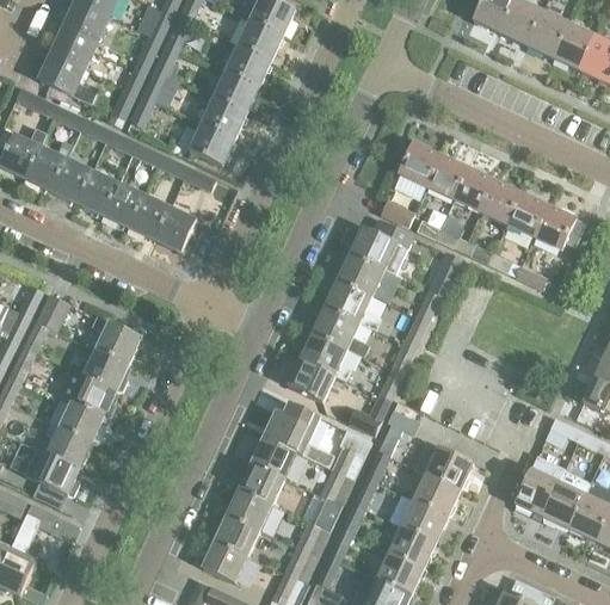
[(76,0),(76,1),(109,17),(117,0),(76,0)]
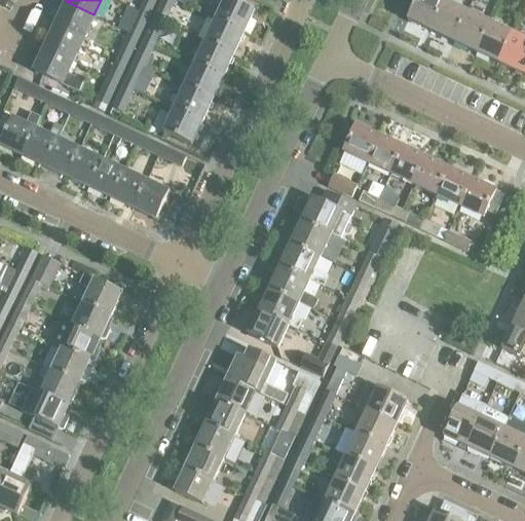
[(141,0),(138,8),(148,13),(154,0),(141,0)]
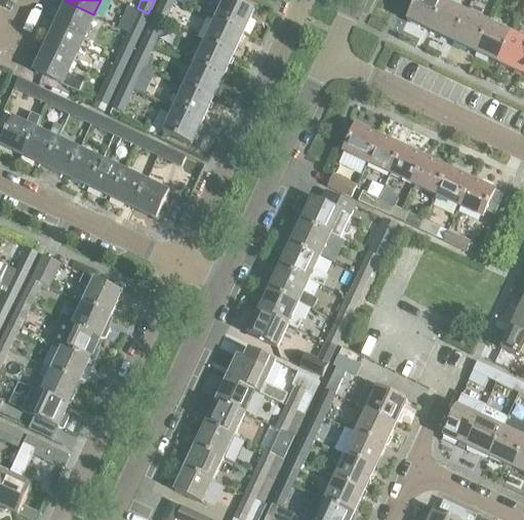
[(160,0),(153,15),(163,20),(172,0),(160,0)]
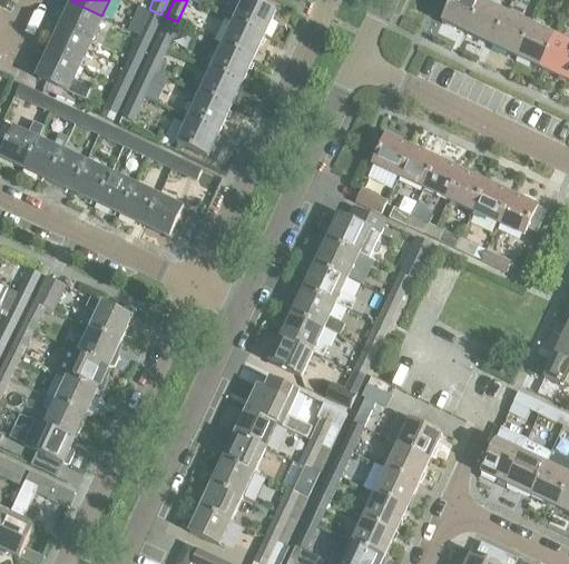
[(242,0),(233,18),(264,32),(275,7),(260,0),(242,0)]
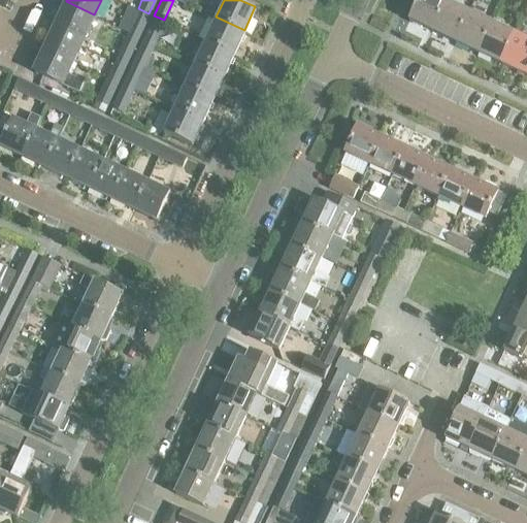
[(432,29),(446,0),(417,0),(408,18),(432,29)]
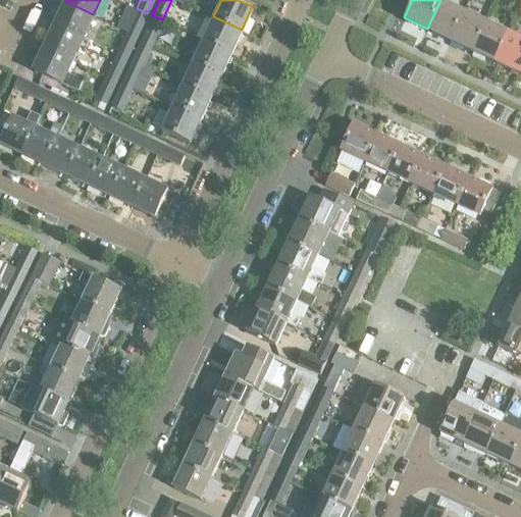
[(427,29),(450,39),(463,9),(443,0),(440,0),(427,29)]
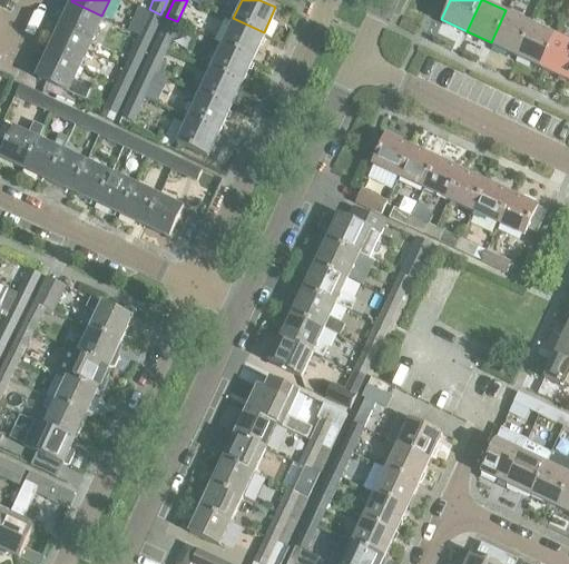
[(71,1),(60,26),(90,40),(101,16),(71,1)]
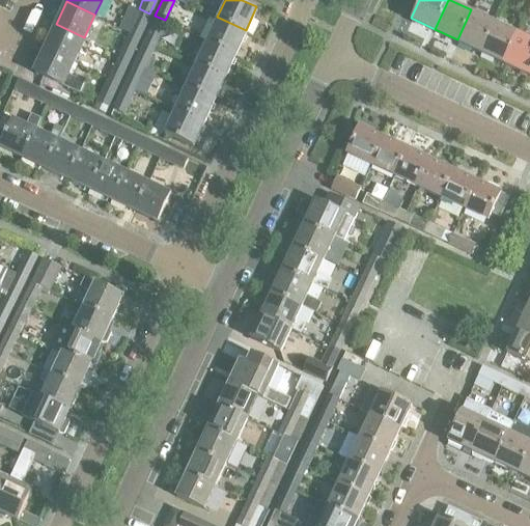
[(139,8),(129,31),(139,35),(149,14),(139,8)]
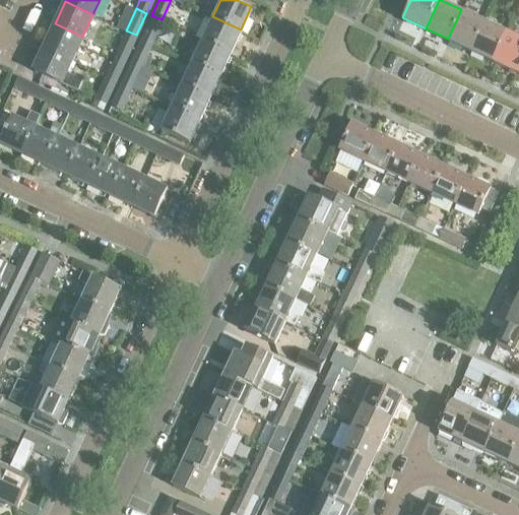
[(448,39),(470,49),(484,19),(461,9),(448,39)]
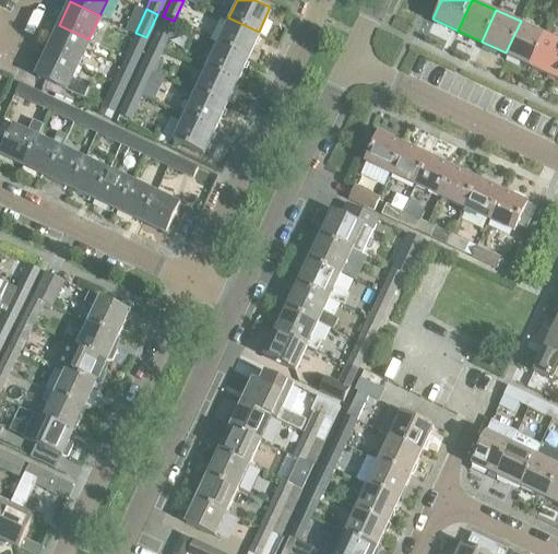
[(163,16),(152,40),(163,45),(174,21),(163,16)]
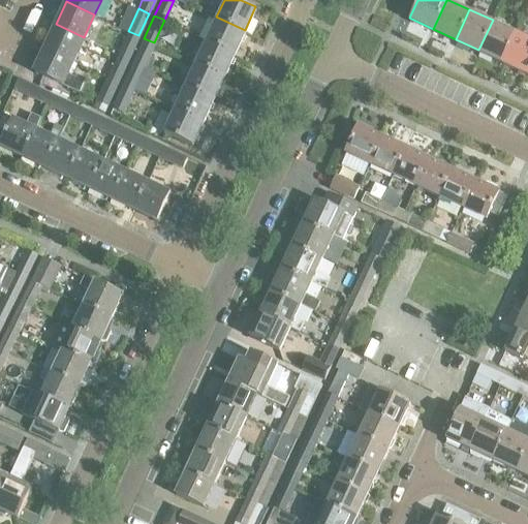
[(216,17),(206,39),(235,53),(245,30),(216,17)]
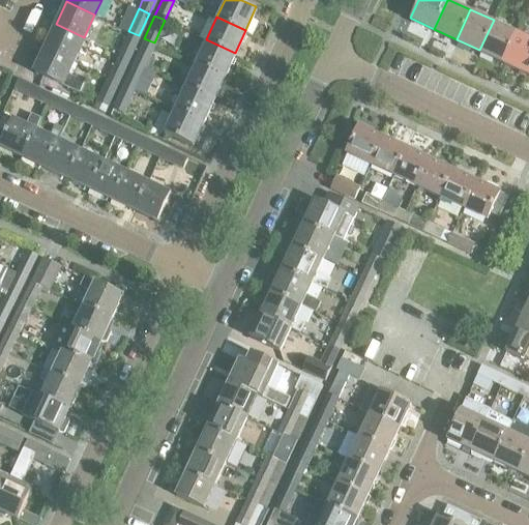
[(479,50),(502,61),(517,31),(494,20),(479,50)]
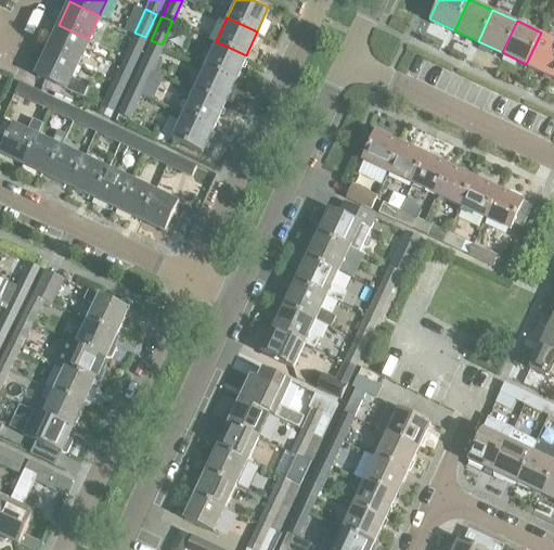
[(59,25),(47,49),(77,63),(88,39),(59,25)]
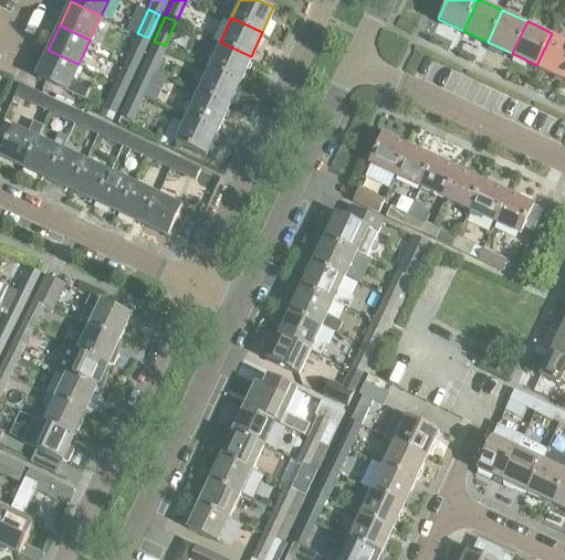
[(137,33),(126,56),(137,62),(148,38),(137,33)]
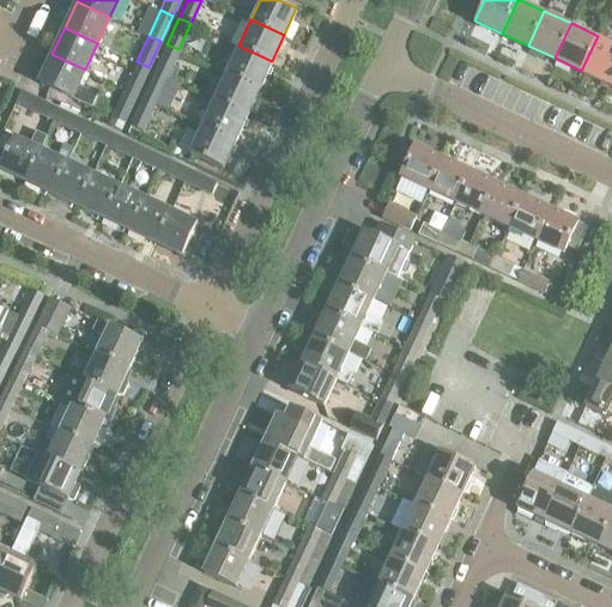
[(581,71),(607,83),(611,73),(611,42),(598,36),(581,71)]
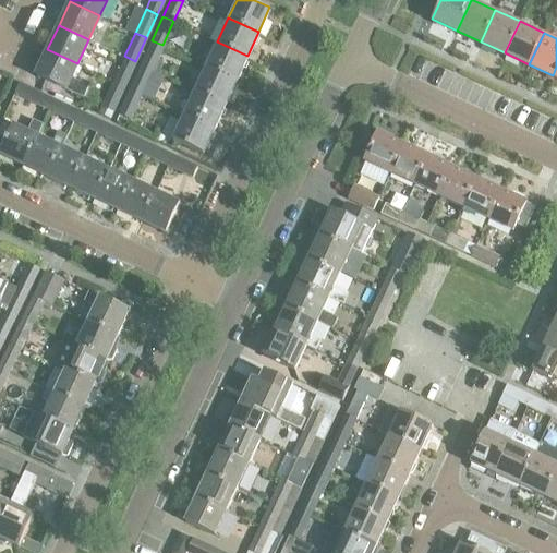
[(152,40),(141,63),(152,69),(162,45),(152,40)]
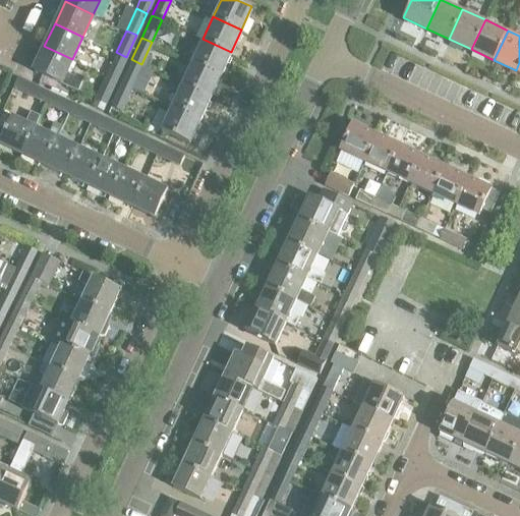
[(203,39),(192,61),(221,73),(231,52),(203,39)]
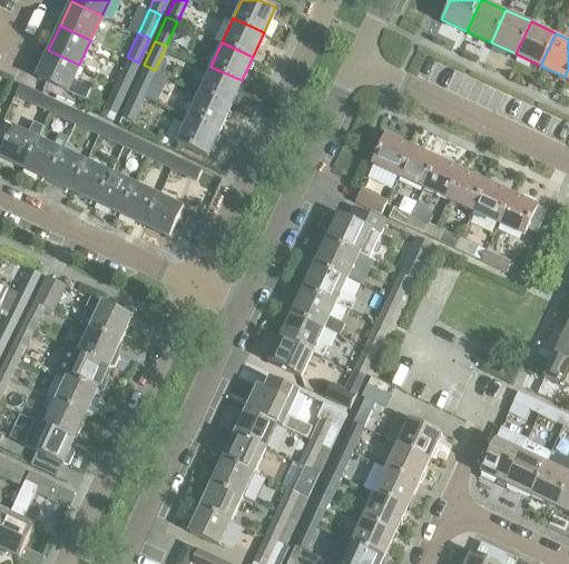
[(79,65),(48,50),(37,75),(86,98),(90,86),(72,78),(79,65)]
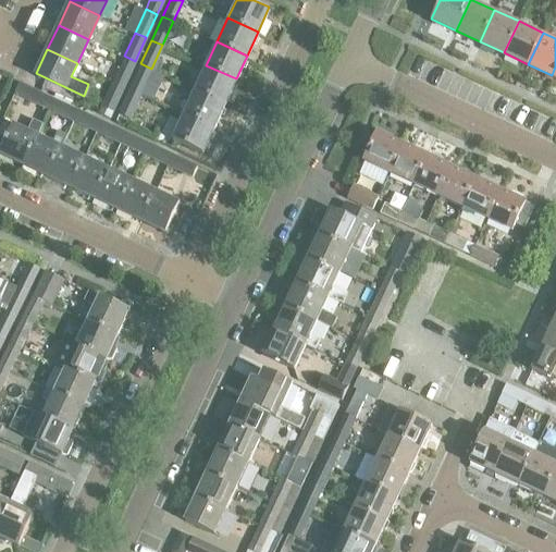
[(124,56),(113,80),(124,85),(135,61),(124,56)]
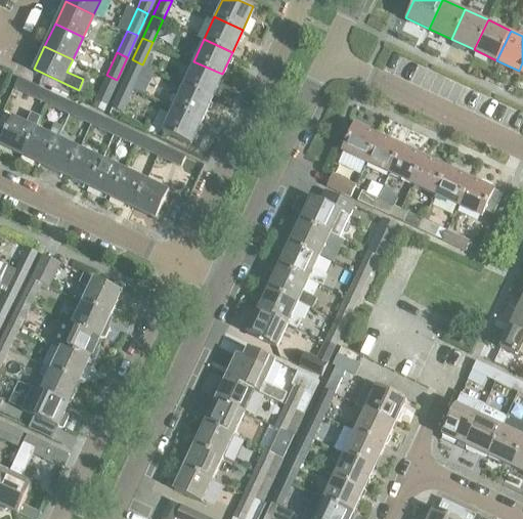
[(132,59),(122,82),(132,87),(142,65),(132,59)]
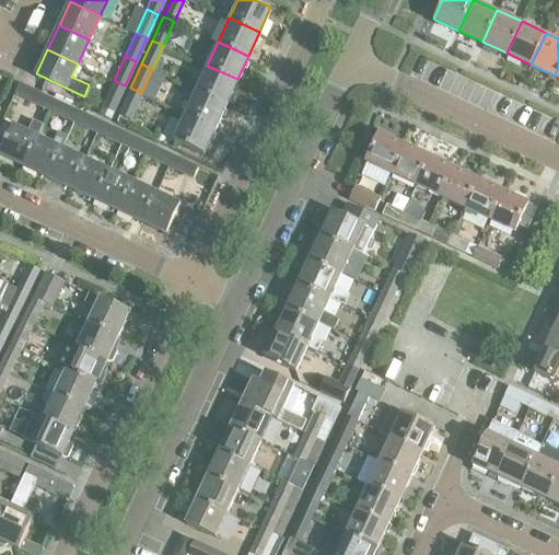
[(207,66),(196,89),(226,103),(237,79),(207,66)]
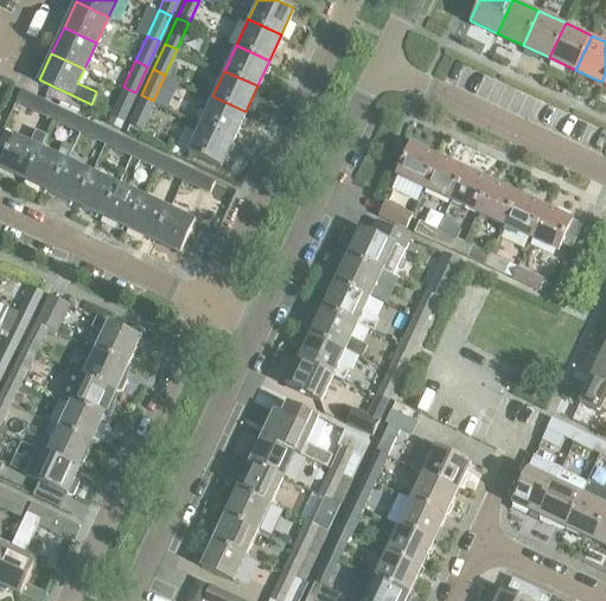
[(135,93),(123,87),(110,114),(122,119),(135,93)]
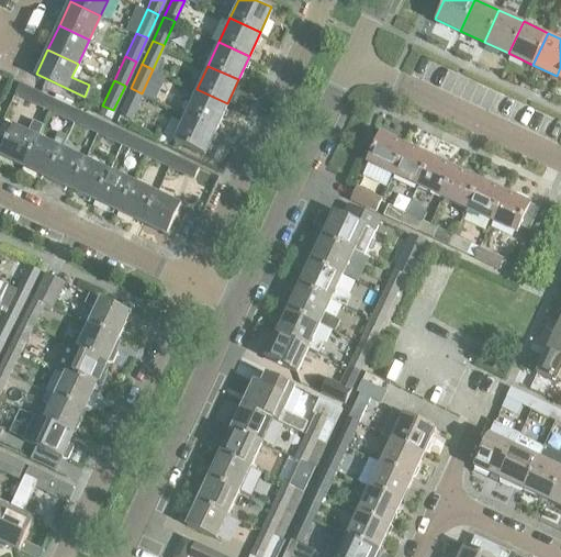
[(25,97),(51,109),(56,98),(31,86),(25,97)]
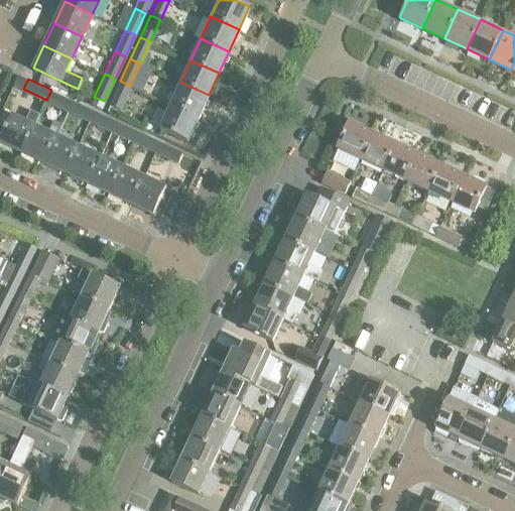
[(130,86),(120,81),(109,104),(119,108),(130,86)]
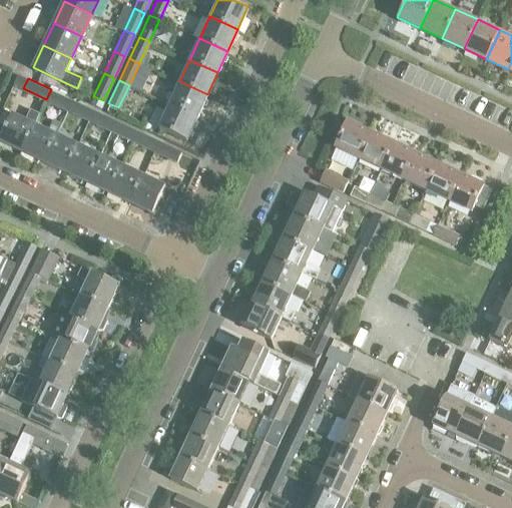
[(179,81),(169,103),(196,116),(207,94),(179,81)]
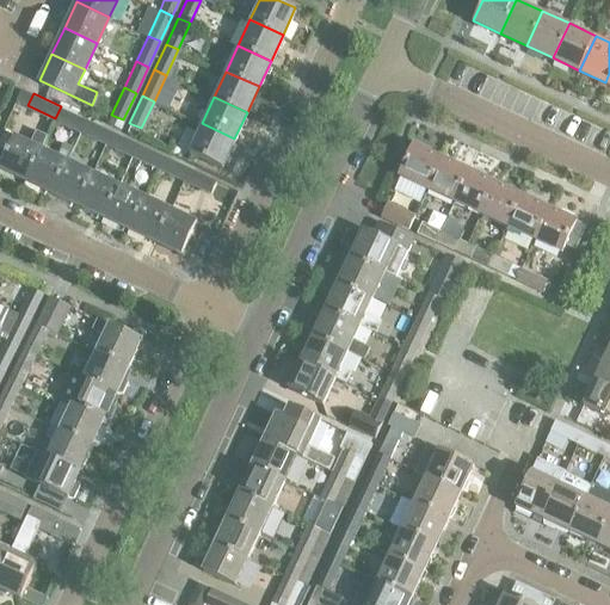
[(234,139),(202,123),(190,150),(222,165),(234,139)]
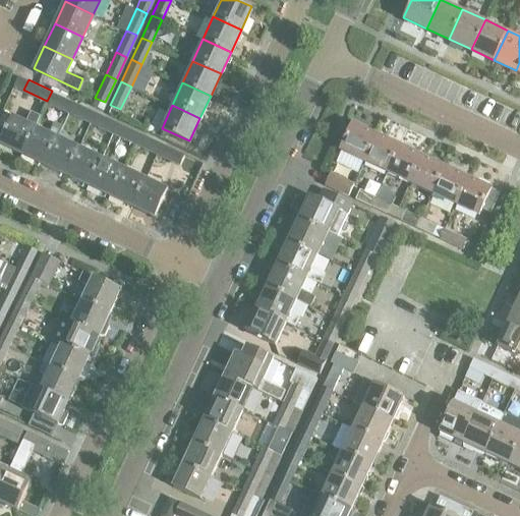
[(0,142),(21,154),(35,125),(40,114),(31,110),(25,121),(12,115),(0,139),(0,142)]
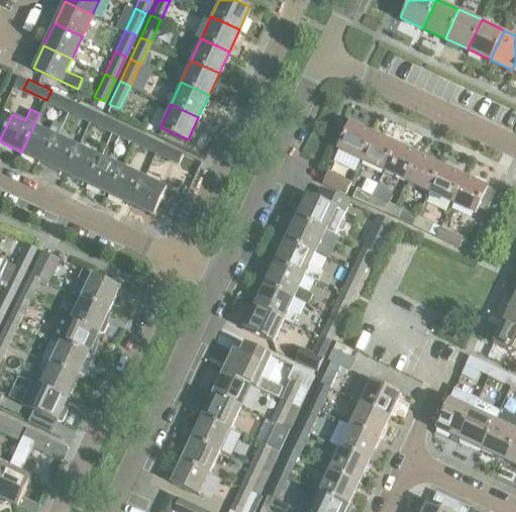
[(46,130),(34,124),(21,152),(43,162),(57,134),(63,121),(55,117),(50,121),(46,130)]
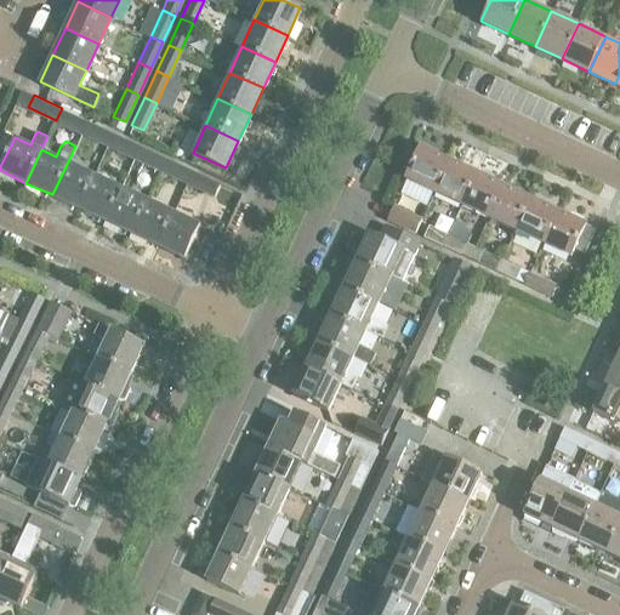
[(405,177),(433,191),(449,158),(421,146),(405,177)]
